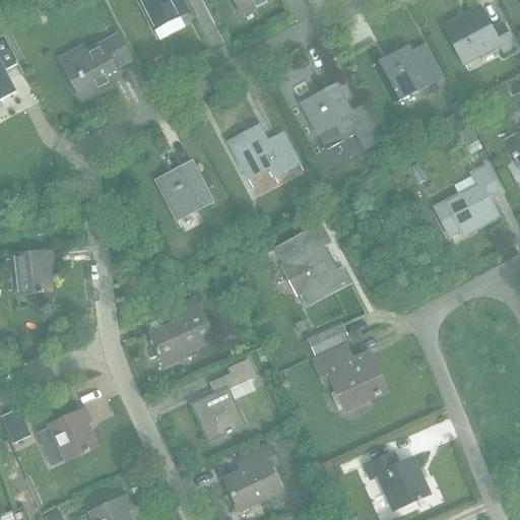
[(153,30),(188,12),(181,0),(175,0),(171,2),(170,0),(139,0),(138,1),(153,30)]
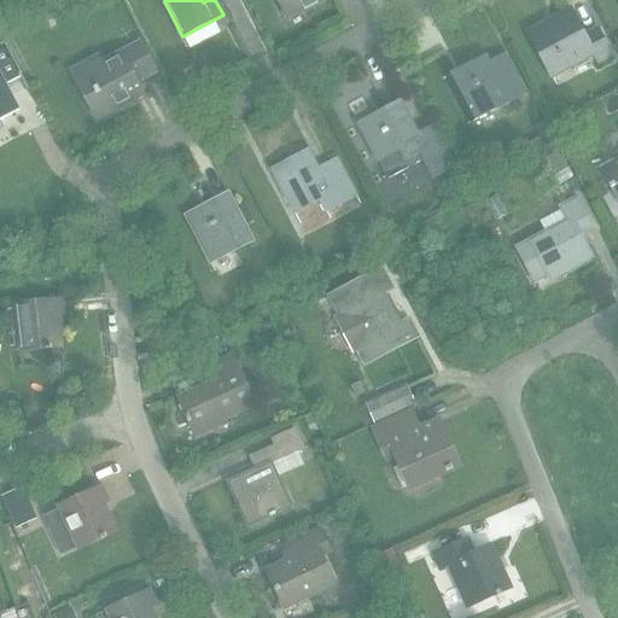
[(278,0),(287,18),(321,0),(278,0)]
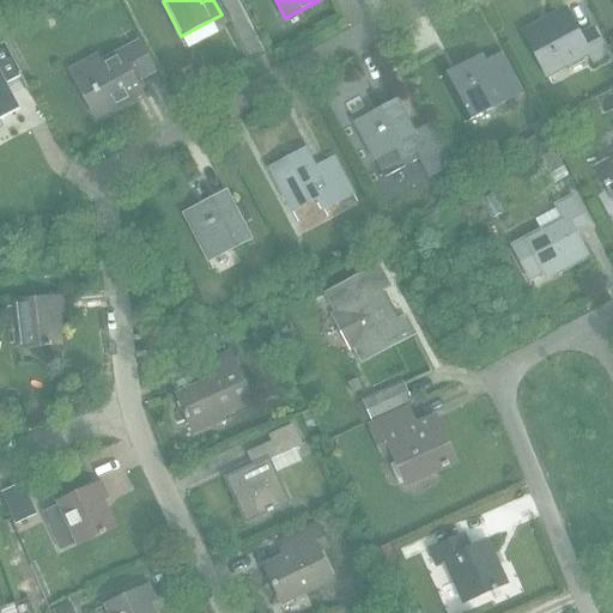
[(593,61),(605,54),(592,28),(578,35),(565,10),(545,20),(548,25),(526,37),(546,76),(588,53),(593,61)]
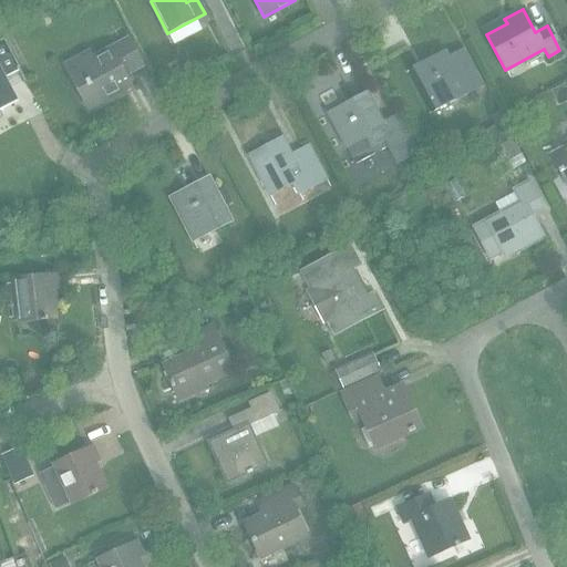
[(124,75),(142,65),(127,38),(93,57),(91,51),(74,60),(86,84),(76,89),(88,110),(131,88),(124,75)]
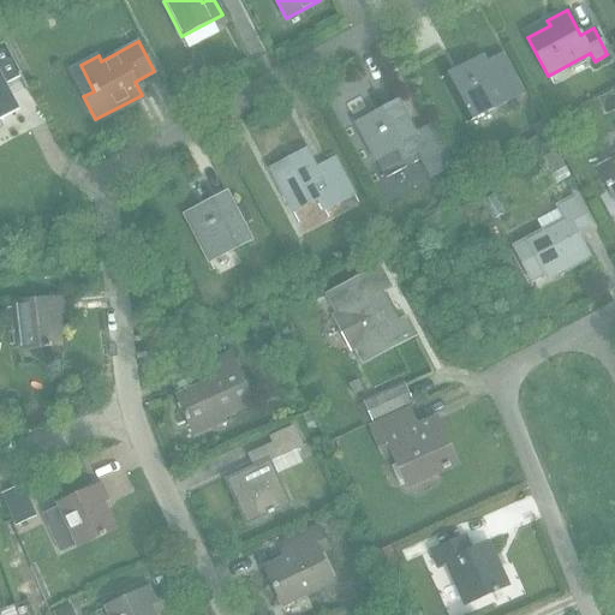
[(6,83),(22,75),(4,42),(0,43),(0,118),(19,108),(6,83)]
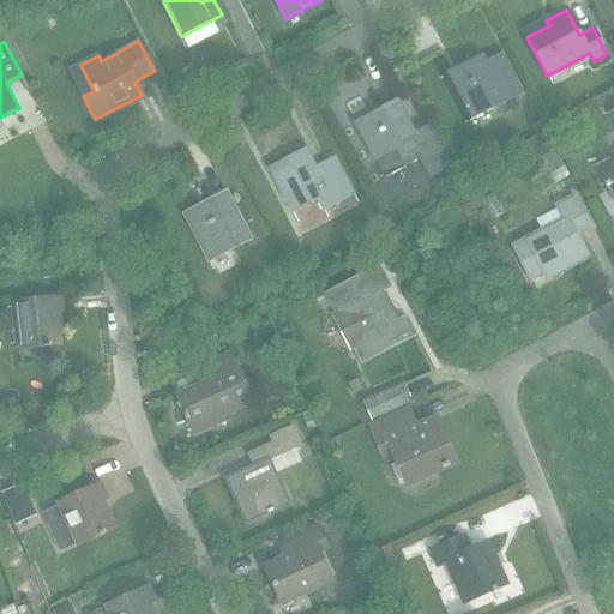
[(469,122),(523,92),(509,65),(491,74),(481,55),(443,76),(469,122)]
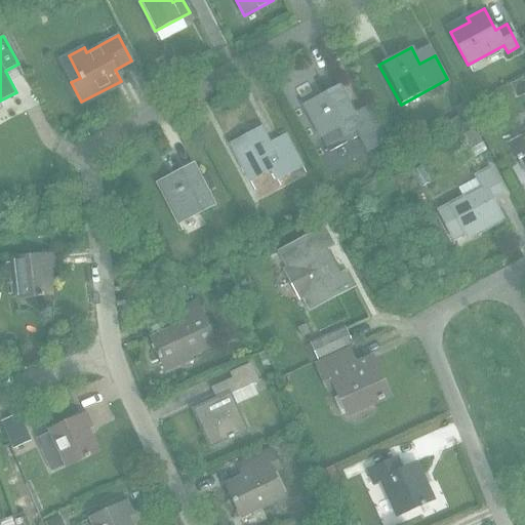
[(304,106),(320,136),(314,139),(319,149),(356,129),(367,152),(388,140),(369,107),(355,114),(339,86),(304,106)]
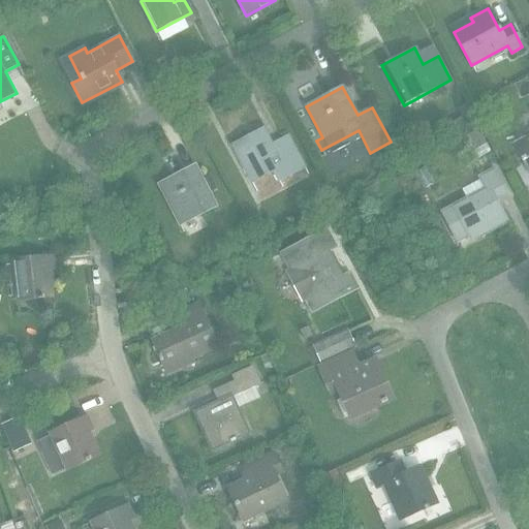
[(279,181),(305,167),(288,136),(272,145),(263,128),(232,145),(251,182),(274,170),(279,181)]
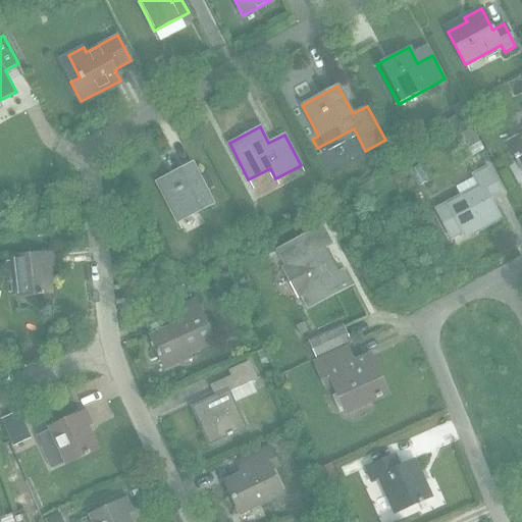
[(521,133),(507,142),(521,170),(521,133)]
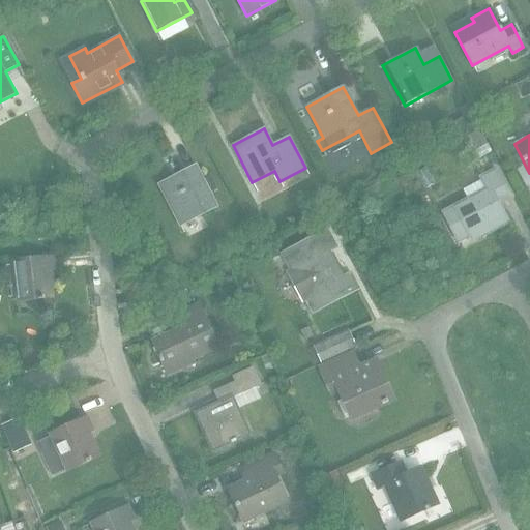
[(180,226),(216,207),(196,166),(158,185),(180,226)]
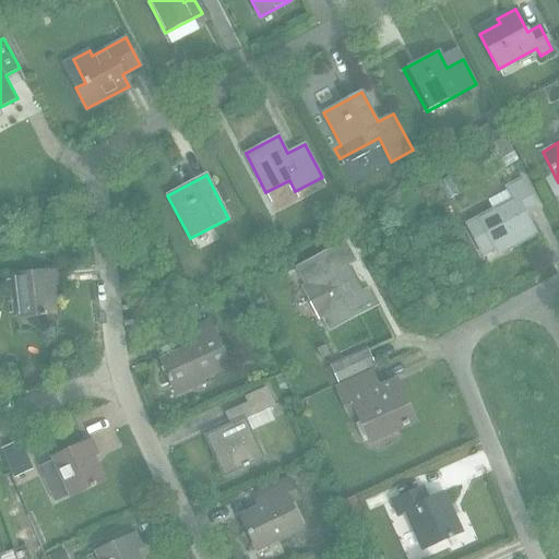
[(513,247),(536,234),(523,210),(535,204),(522,179),(506,187),(512,200),(479,217),(496,249),(510,241),(513,247)]
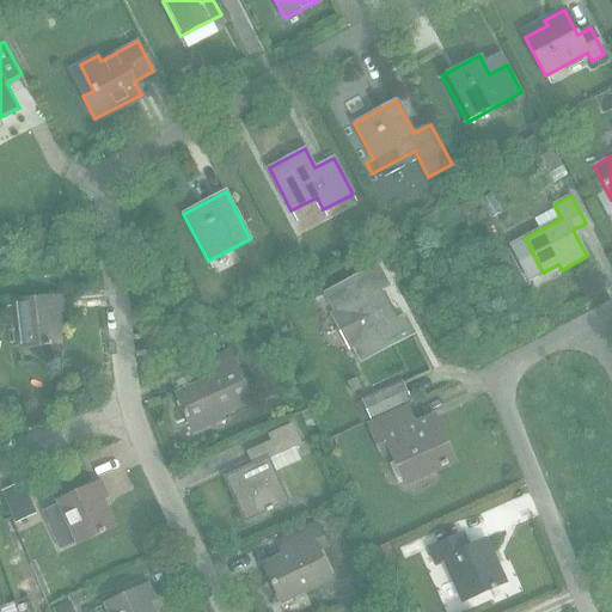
[(361,360),(366,356),(412,334),(404,317),(393,323),(377,292),(387,286),(377,267),(326,293),(336,311),(334,317),(347,342),(353,344),(354,344),(361,360)]
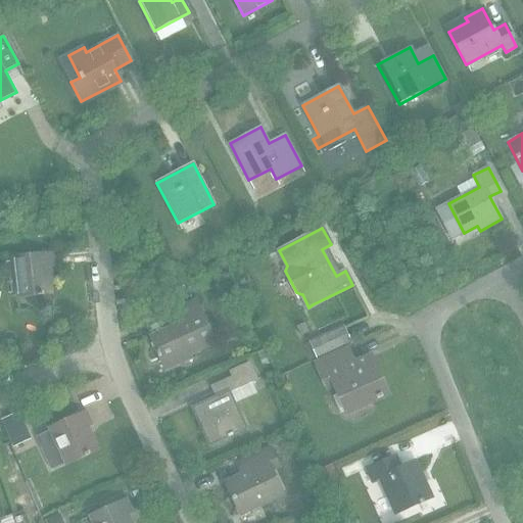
[(46,267),(54,266),(52,251),(12,255),(16,296),(49,293),(46,267)]
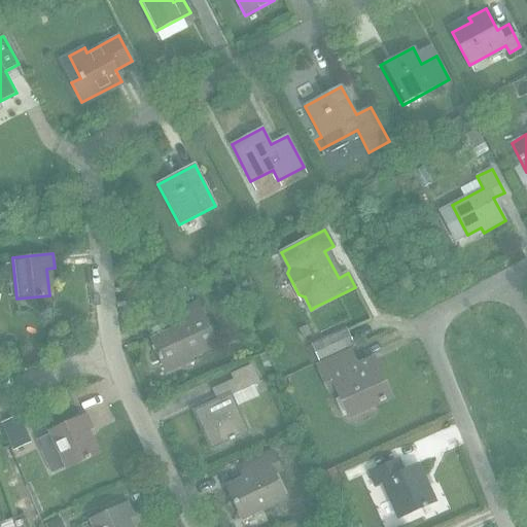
[(183,360),(218,344),(199,301),(176,311),(182,325),(152,339),(167,373),(185,364),(183,360)]
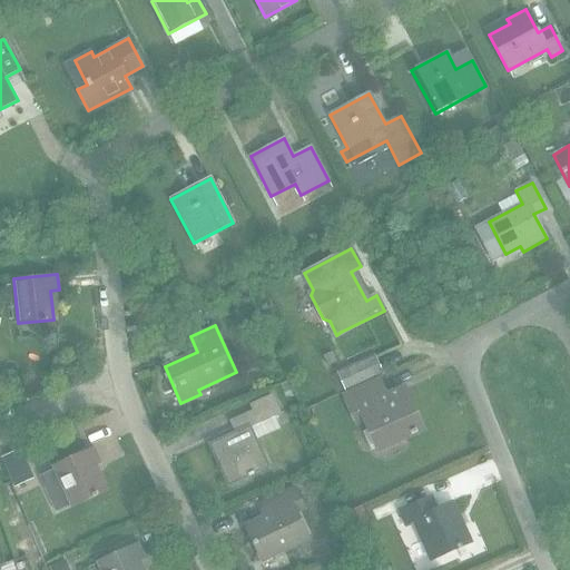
[(345,389),(379,374),(372,357),(338,373),(345,389)]
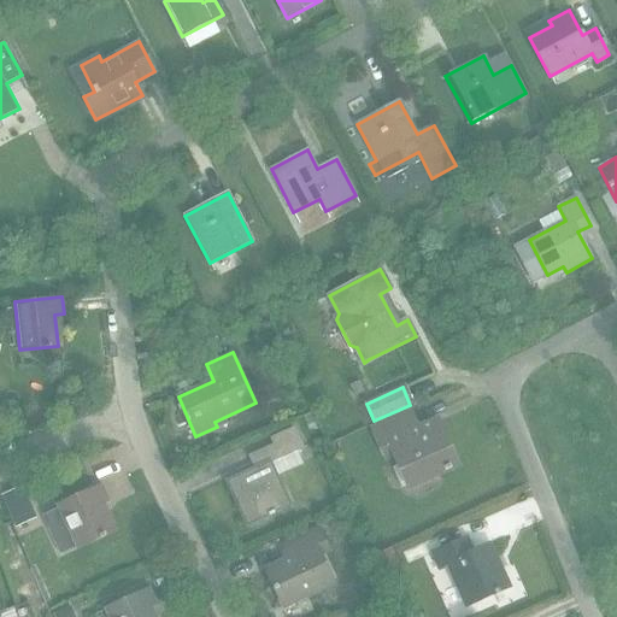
[(409,487),(458,465),(438,421),(410,434),(403,416),(374,429),(389,463),(397,459),(409,487)]
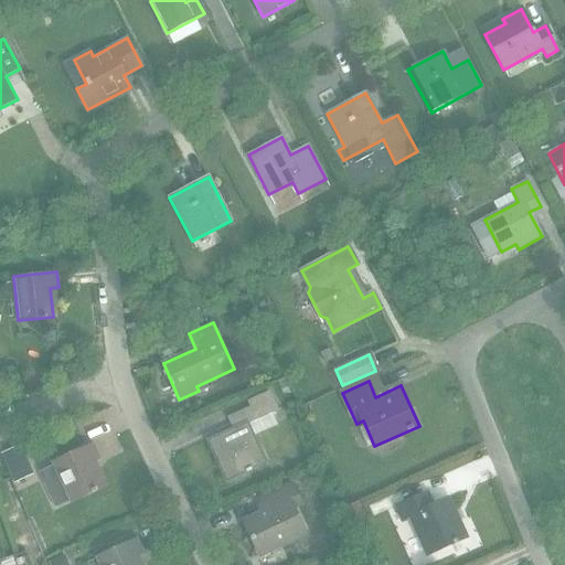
[(248,423),(257,418),(278,409),(269,392),(248,401),(252,407),(227,417),(233,428),(209,439),(220,464),(225,461),(232,478),(266,462),(248,423)]
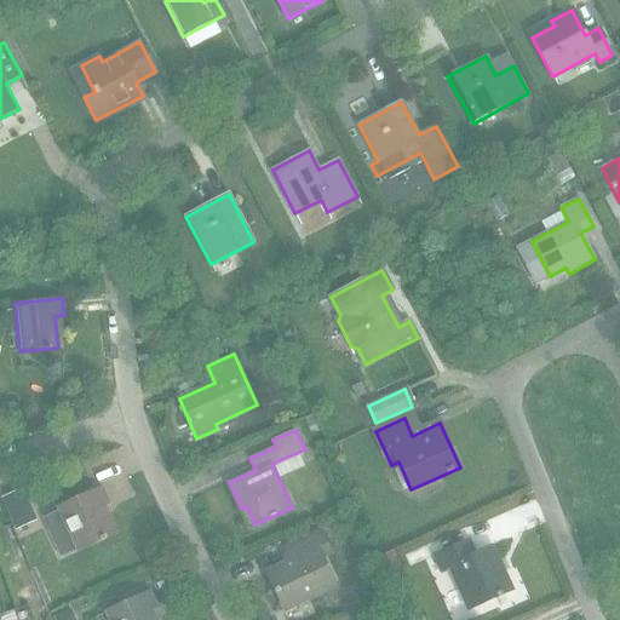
[(101,509),(110,505),(102,488),(57,507),(76,552),(113,535),(101,509)]
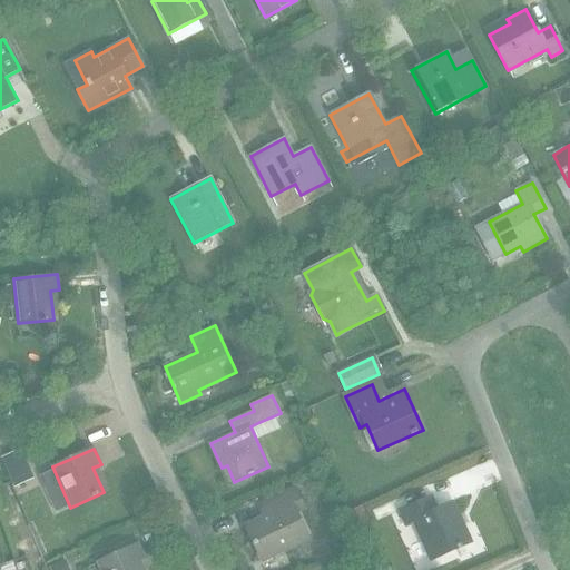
[(30,475),(19,450),(2,458),(13,482),(30,475)]
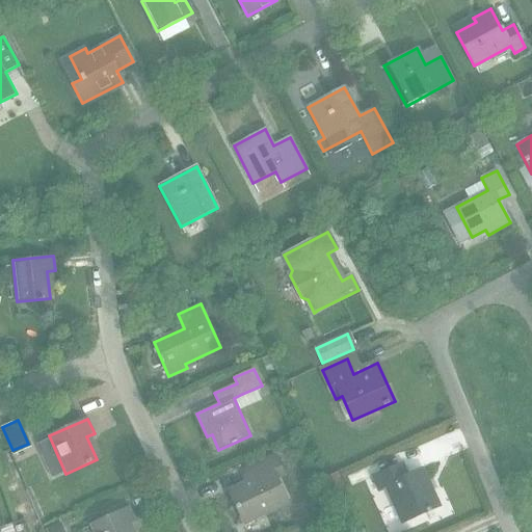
[(245,523),(288,503),(275,477),(284,474),(275,455),(249,468),(255,479),(230,490),(245,523)]
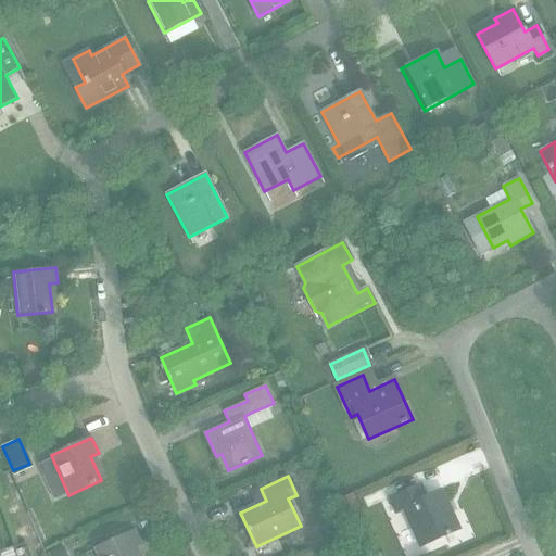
[(420,546),(459,529),(441,490),(427,496),(420,482),(389,497),(395,510),(402,507),(420,546)]
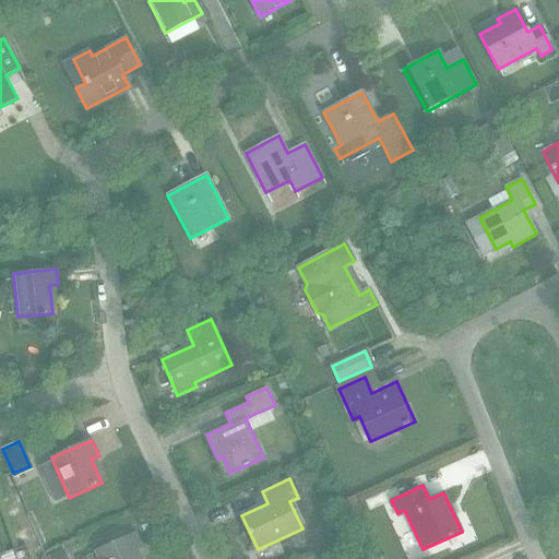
[(137,558),(133,551),(142,548),(135,533),(95,551),(98,558),(137,558)]
